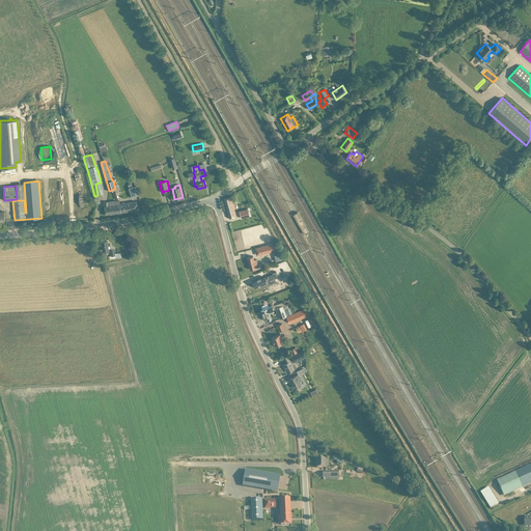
[(138,195),(135,186),(133,186),(131,187),(129,188),(132,197),(138,195)]
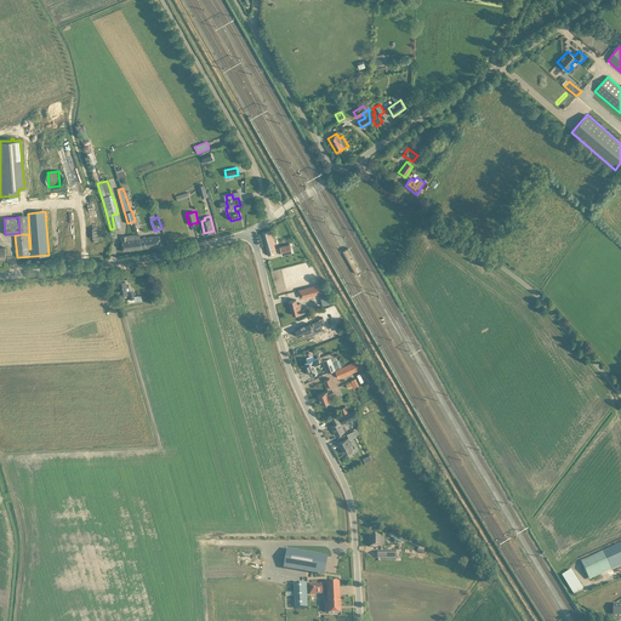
[(271,231),(262,233),(268,255),(277,252),(271,231)]
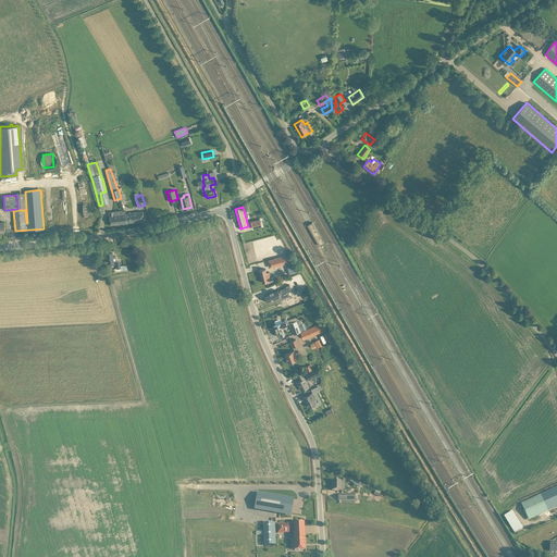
[(126,213),(125,213),(125,210),(122,211),(122,214),(114,214),(114,211),(109,212),(111,224),(127,222),(126,213)]
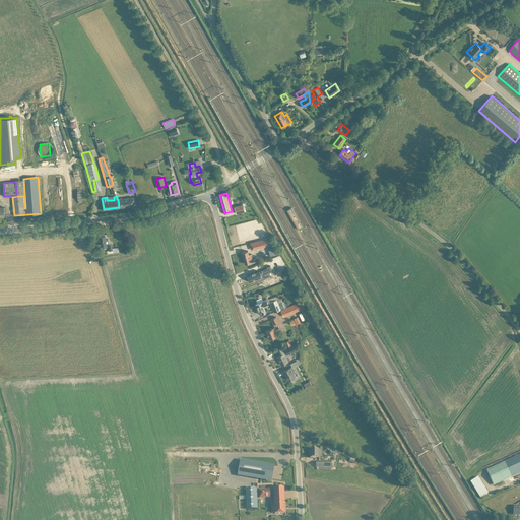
[(118,199),(119,207),(135,205),(133,197),(117,199),(118,199)]
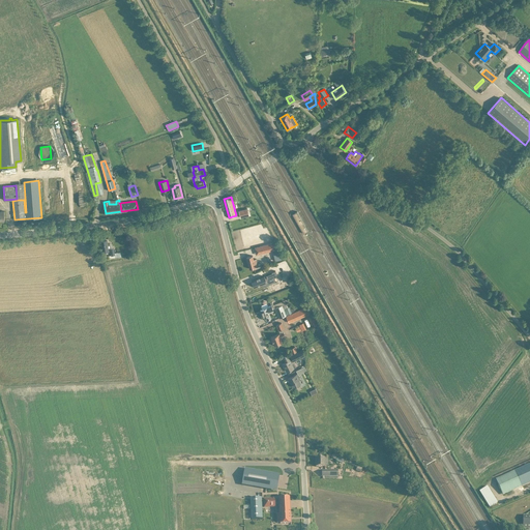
[(247,208),(239,210),(241,217),(249,215),(247,208)]
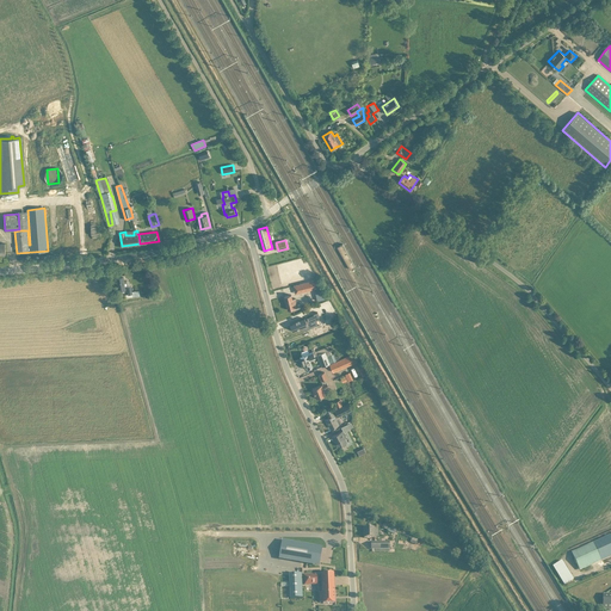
[(356,266),(343,244),(337,247),(350,270),(356,266)]
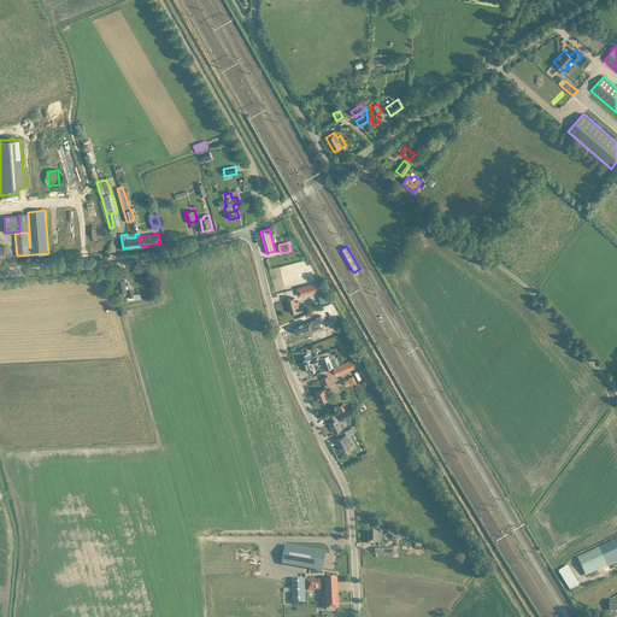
[(127,293),(125,286),(125,280),(116,281),(116,286),(118,285),(119,294),(127,293)]
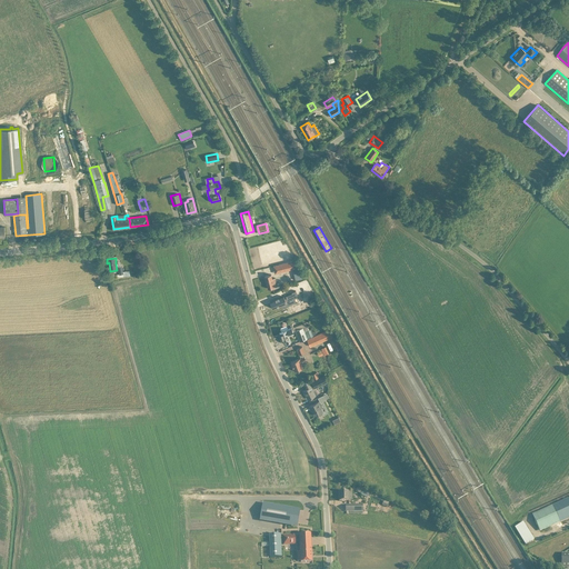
[(281,271),(295,268),(292,261),(279,265),(281,271)]
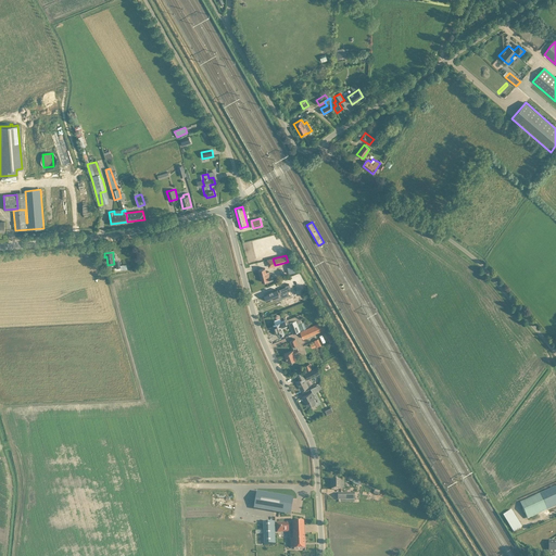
[(127,264),(121,265),(119,261),(115,262),(116,268),(113,268),(114,272),(127,269),(127,264)]
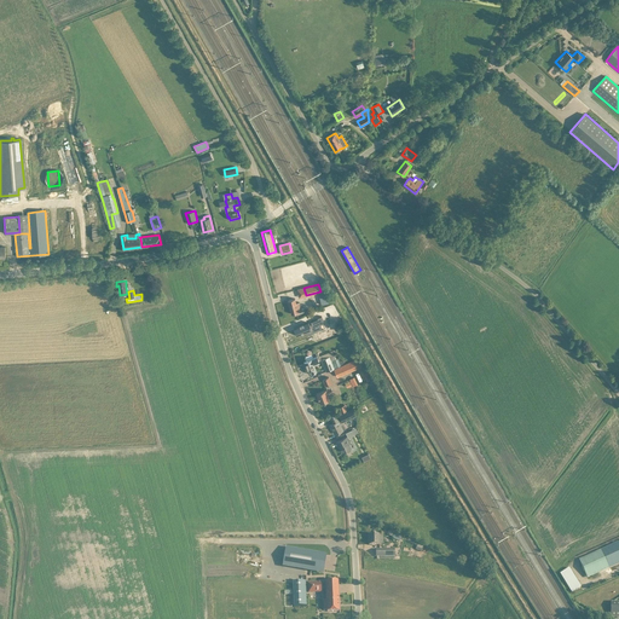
[(301,311),(299,302),(296,302),(295,299),(288,300),(291,314),(301,311)]
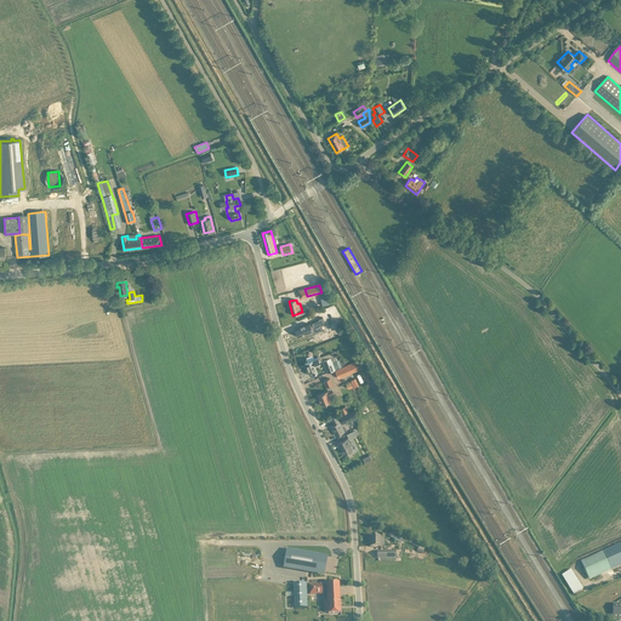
[(301,328),(295,330),(297,336),(303,335),(305,334),(307,332),(308,332),(309,335),(314,334),(313,330),(315,329),(314,329),(322,325),(325,324),(323,317),(318,319),(319,320),(312,323),(313,326),(312,326),(309,324),(305,325),(301,326),(301,328)]
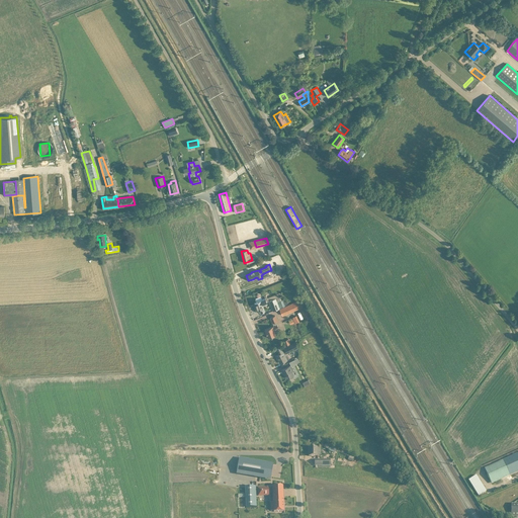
[(265,298),(262,299),(261,296),(260,296),(256,298),(255,299),(256,301),(254,303),(256,307),(255,308),(257,312),(258,312),(259,312),(265,310),(262,304),(268,301),(266,294),(264,295),(265,298)]
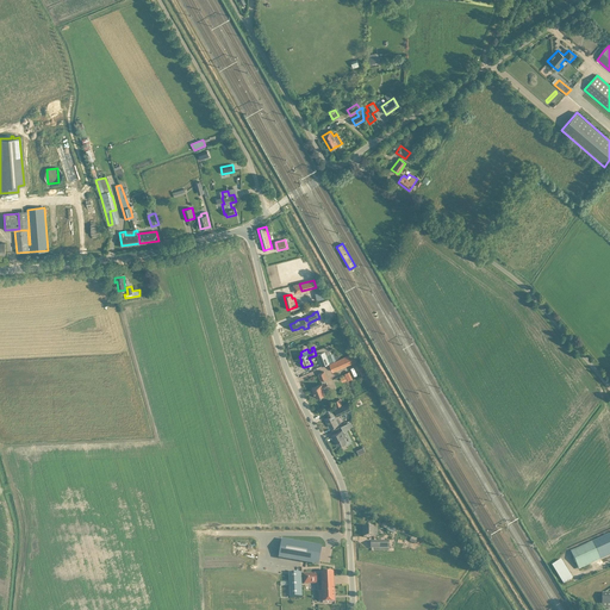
[(334,361),(334,362),(340,359),(338,355),(335,356),(334,353),(331,354),(329,349),(317,354),(322,366),(329,362),(334,361)]
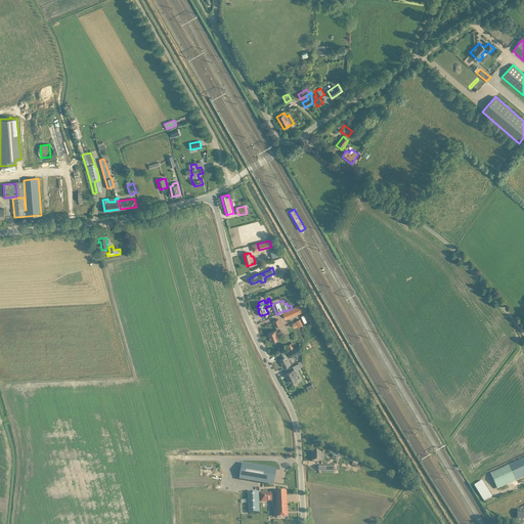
[(282,312),(286,319),(309,309),(306,302),(292,308),(287,311),(282,312)]
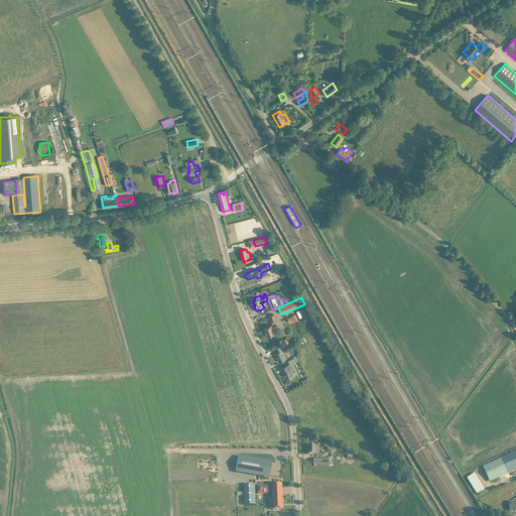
[(269,315),(272,325),(264,328),(267,337),(278,333),(276,327),(277,326),(275,319),(276,319),(274,314),(269,315)]
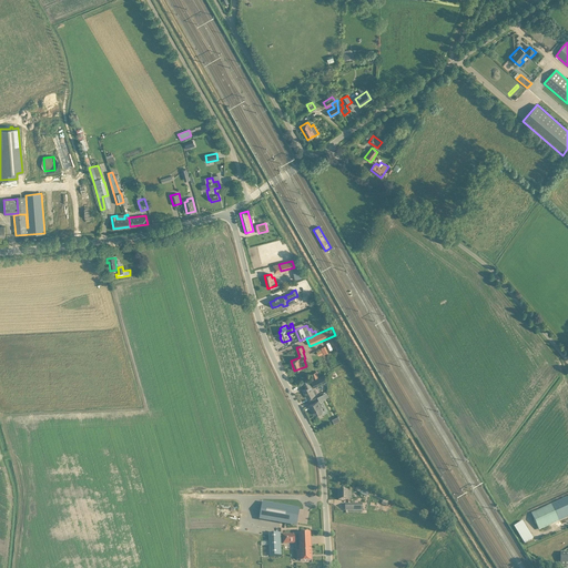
[(307,398),(315,395),(312,387),(314,386),(314,387),(326,381),(324,375),(314,379),(312,377),(303,382),(305,388),(302,389),(304,393),(307,398)]
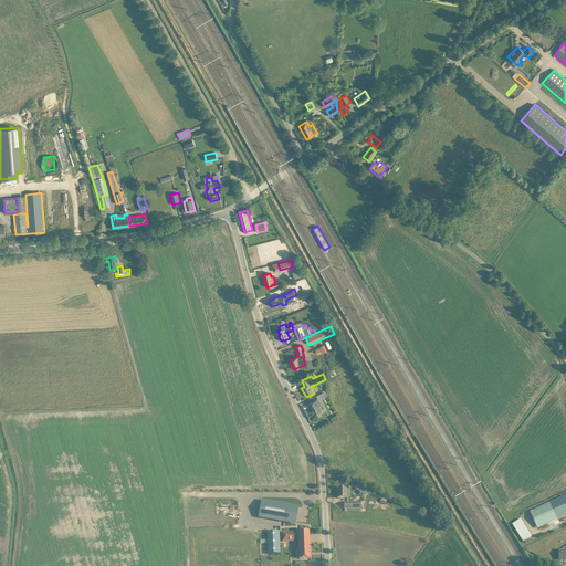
[(324,391),(316,396),(318,400),(324,397),(327,396),(325,391),(324,391)]
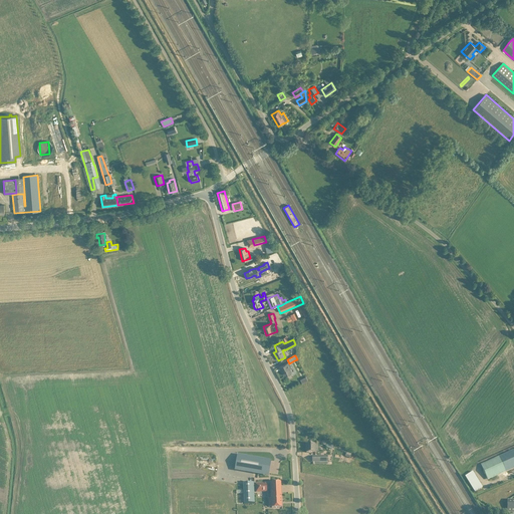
[(288,362),(279,366),(281,370),(282,370),(284,375),(287,374),(288,375),(292,373),(291,372),(291,371),(290,368),(288,362)]
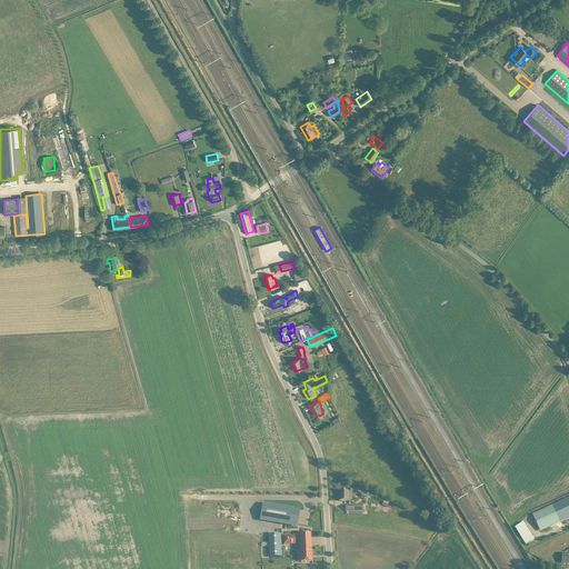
[(339,501),(349,501),(349,491),(339,491),(339,501)]
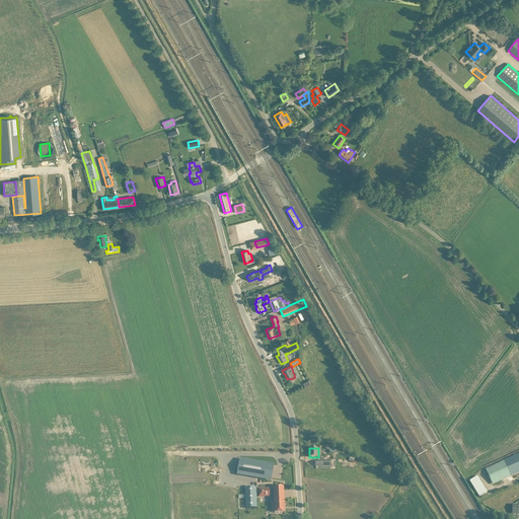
[(511,476),(518,472),(518,454),(504,461),(505,462),(486,470),(492,484),(511,475),(511,476)]
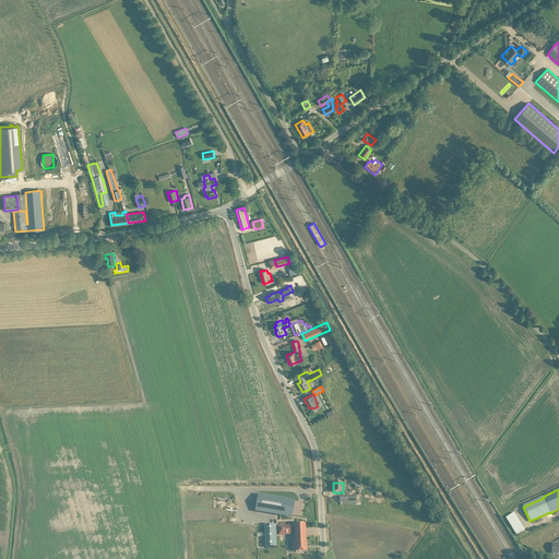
[(259,495),(256,512),(284,516),(283,515),(285,500),(287,500),(259,495)]
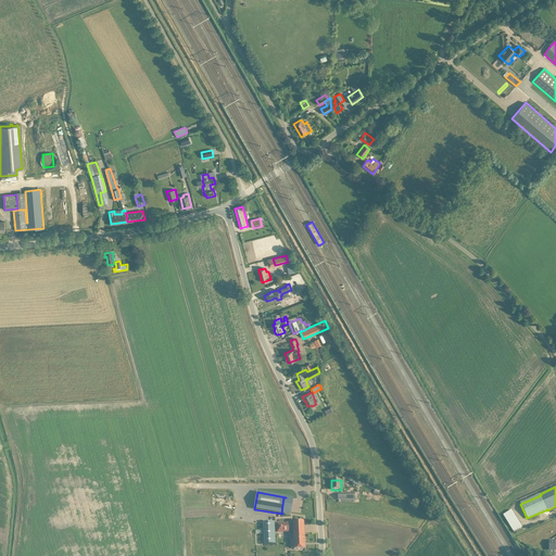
[(512,510),(503,516),(514,532),(522,528),(512,510)]
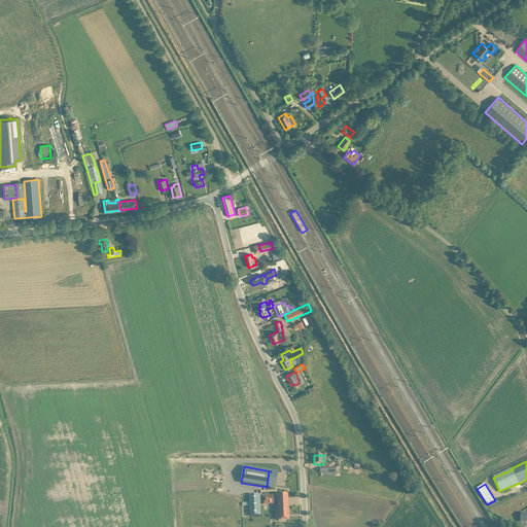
[(279,516),(279,521),(288,520),(287,494),(278,494),(278,511),(276,512),(276,516),(279,516)]
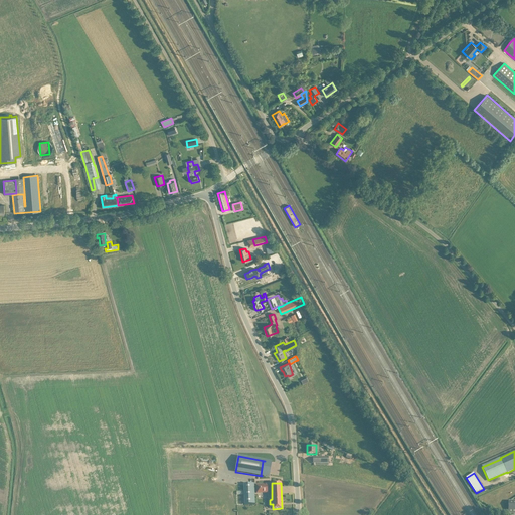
[(253,484),(243,485),(244,505),(254,504),(253,484)]
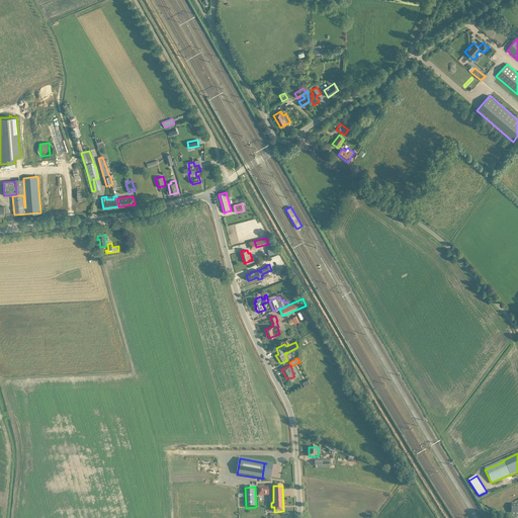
[(267,488),(258,488),(259,496),(269,496),(268,487),(267,487),(267,488)]
